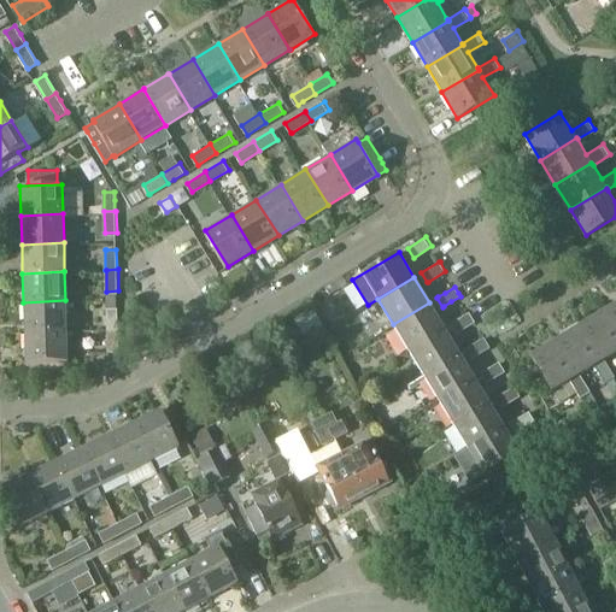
[(65,329),(65,300),(23,302),(23,331),(65,329)]
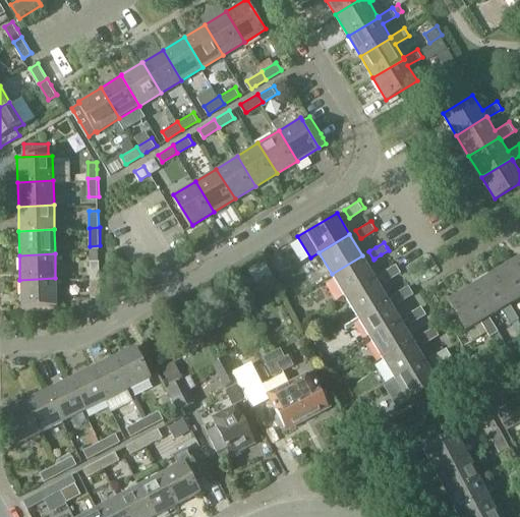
[(362,255),(332,274),(344,294),(374,276),(362,255)]
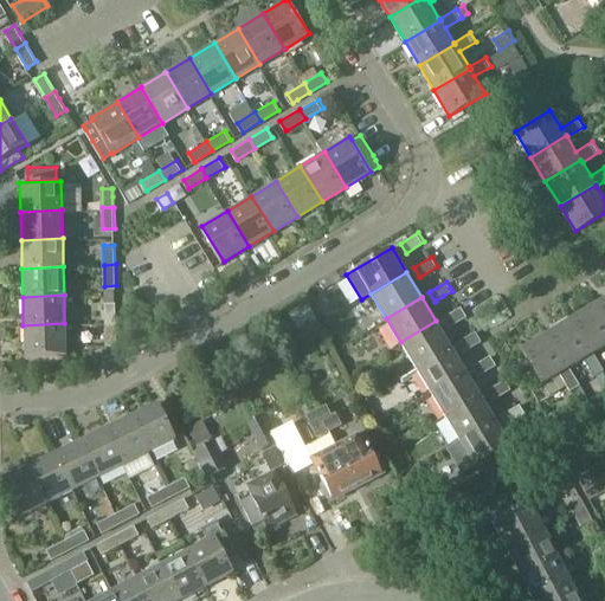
[(104,302),(105,321),(116,321),(116,302),(105,302),(104,302)]
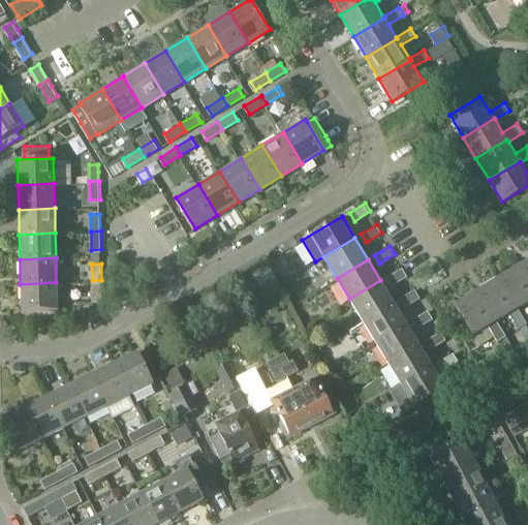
[(527,278),(520,265),(498,278),(517,308),(519,307),(527,302),(527,278)]
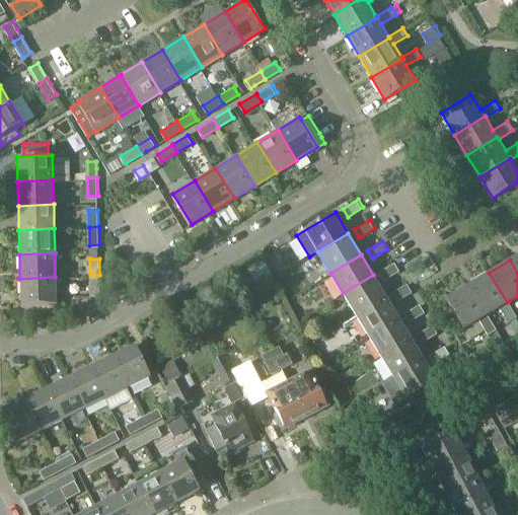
[(379,272),(384,280),(386,279),(392,275),(399,270),(397,266),(394,262),(379,272)]
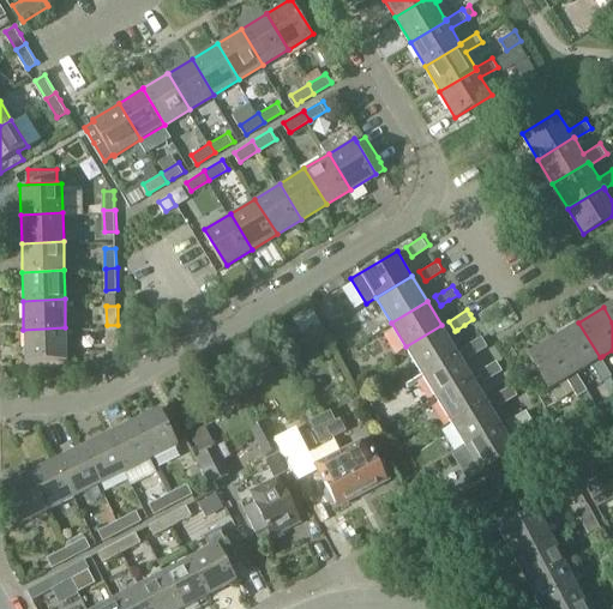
[(578,323),(554,337),(576,372),(577,372),(593,362),(604,379),(612,374),(612,372),(602,356),(600,357),(578,323)]
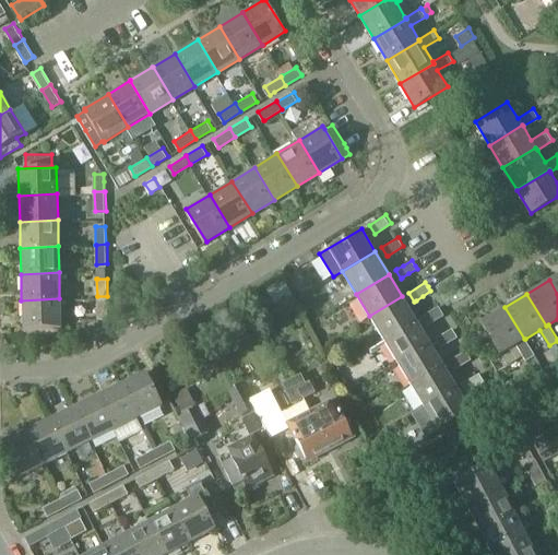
[(97,318),(108,317),(108,316),(107,296),(97,296),(97,318)]
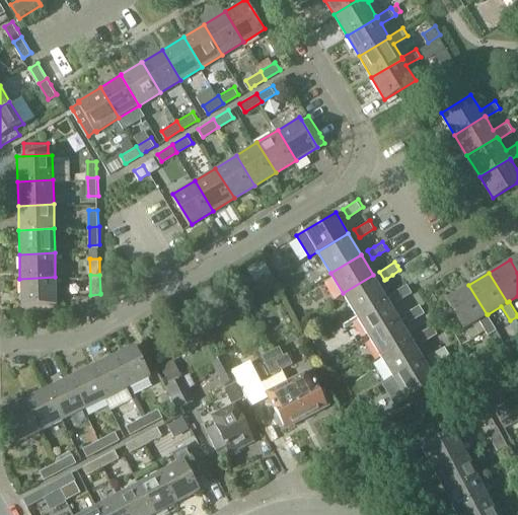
[(385,296),(373,275),(343,293),(355,314),(385,296)]
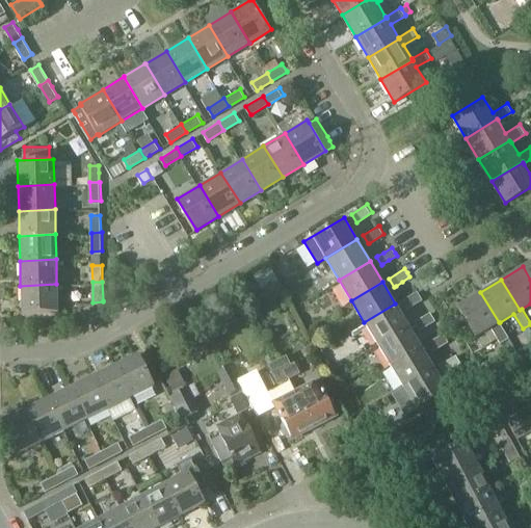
[(57,311),(56,284),(20,286),(21,312),(57,311)]
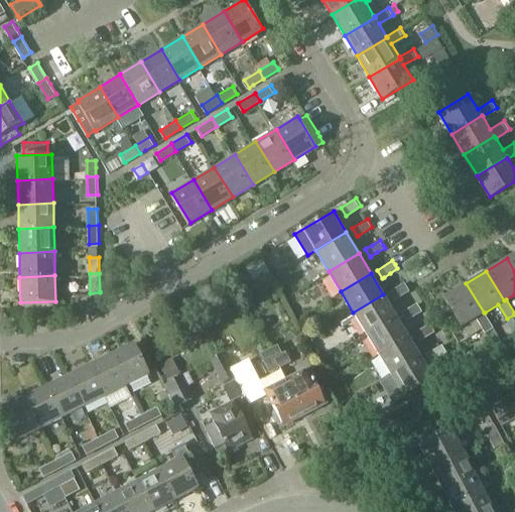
[(390,290),(395,298),(396,297),(402,293),(410,289),(409,289),(405,282),(405,281),(390,290)]
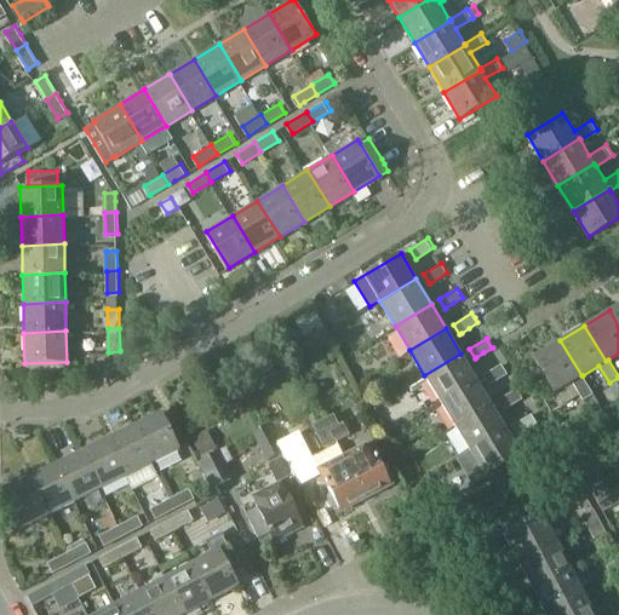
[(560,340),(534,356),(563,404),(580,394),(584,398),(594,392),(583,375),(582,375),(560,340)]
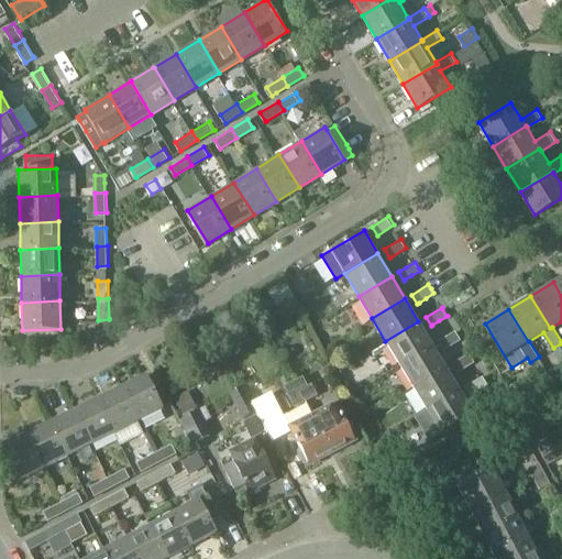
[(432,343),(418,321),(385,341),(388,347),(399,364),(432,343)]
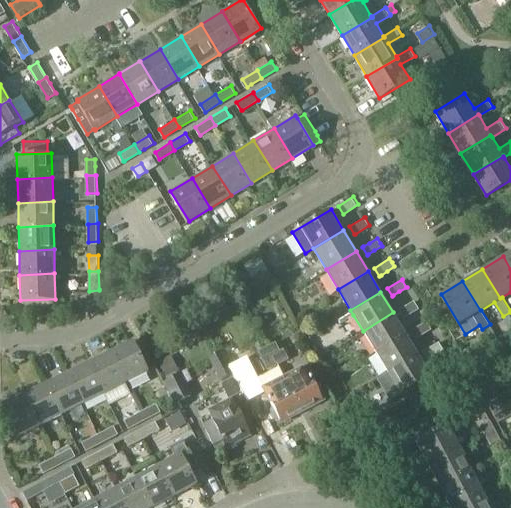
[(414,299),(399,309),(404,317),(406,316),(419,307),(414,300),(414,299)]
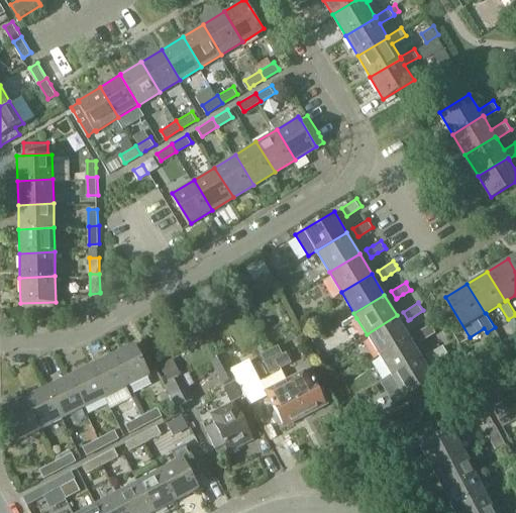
[(397,315),(367,334),(379,354),(409,336),(397,315)]
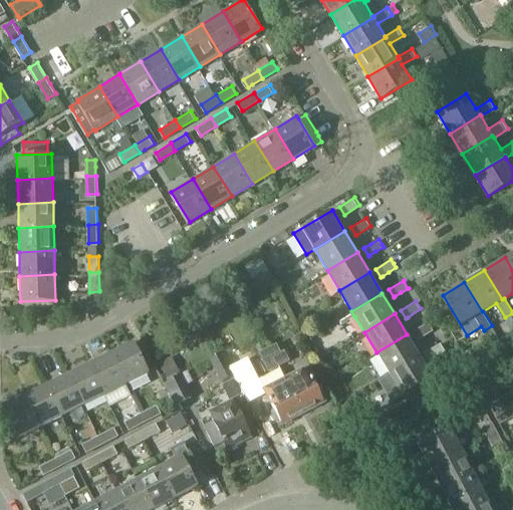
[(145,335),(153,331),(146,317),(138,321),(145,335)]
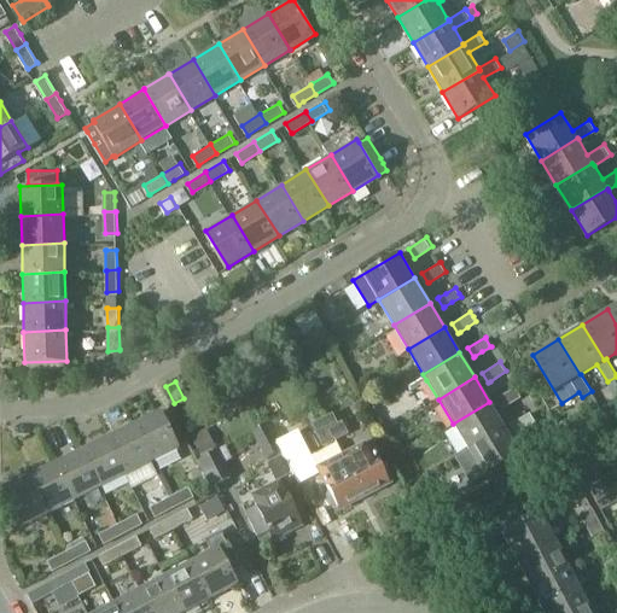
[(514,386),(496,397),(502,407),(505,406),(512,401),(521,396),(517,389),(516,386),(514,386)]
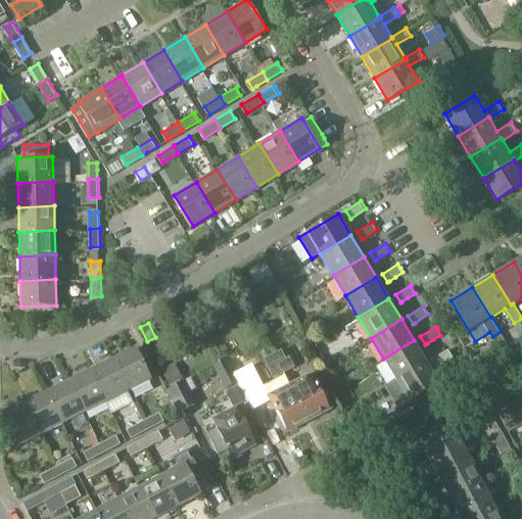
[(426,362),(414,340),(383,359),(395,380),(426,362)]
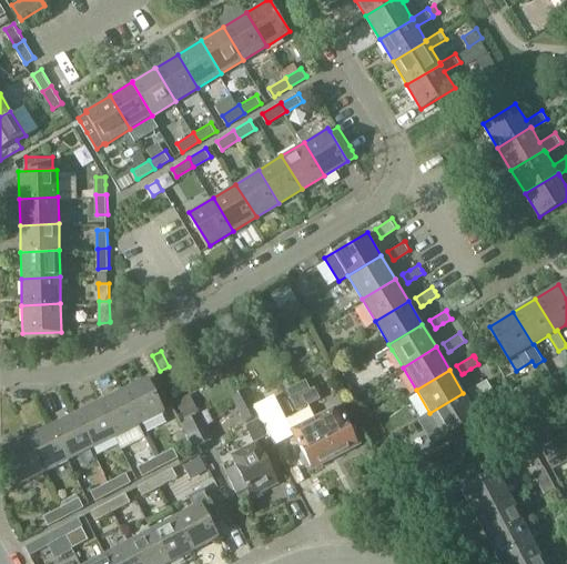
[(122,389),(139,423),(164,411),(147,376),(122,389)]
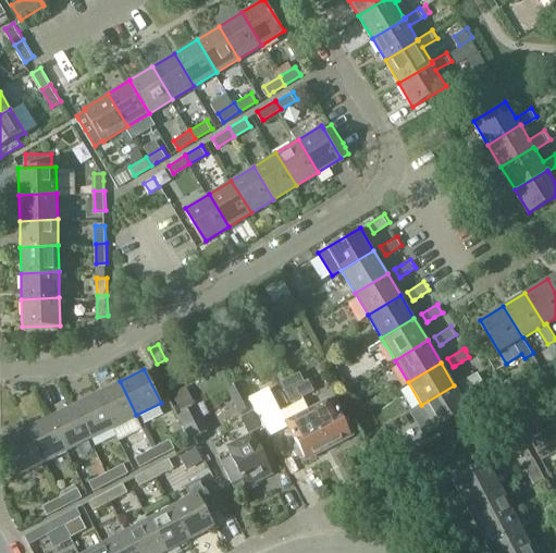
[(461,381),(467,390),(468,389),(483,379),(478,371),(478,370),(461,381)]
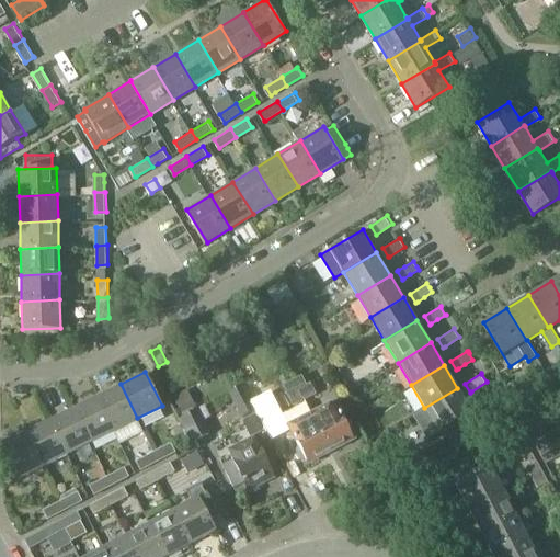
[(287,393),(293,404),(305,398),(299,386),(307,383),(303,374),(293,378),(283,383),(287,393)]
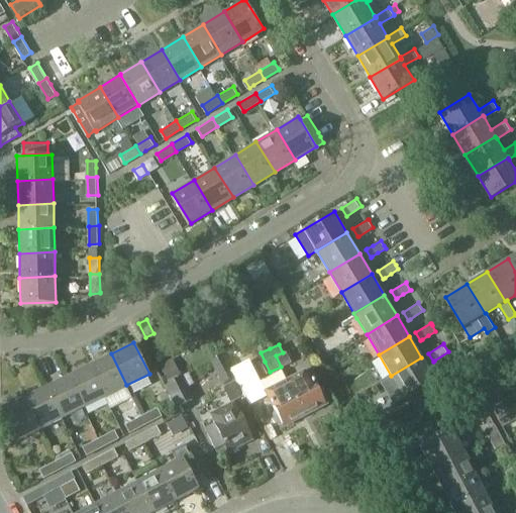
[(287,350),(283,352),(276,355),(281,367),(292,361),(287,350)]
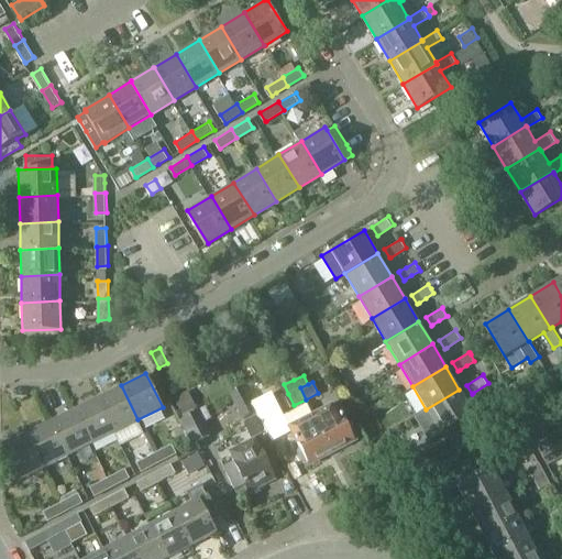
[(230,391),(252,437),(266,429),(244,383),(230,391)]
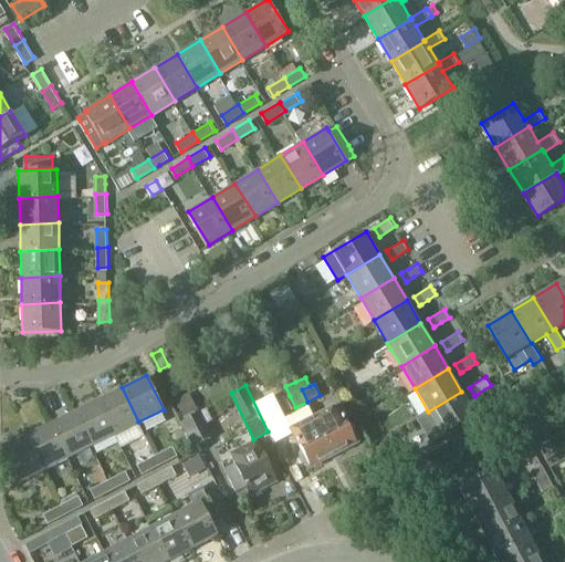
[(122,387),(97,399),(115,434),(138,422),(122,387)]
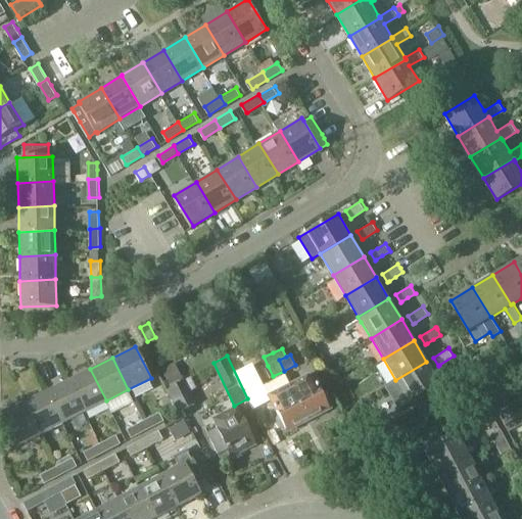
[(183,377),(175,361),(162,368),(171,383),(183,377)]
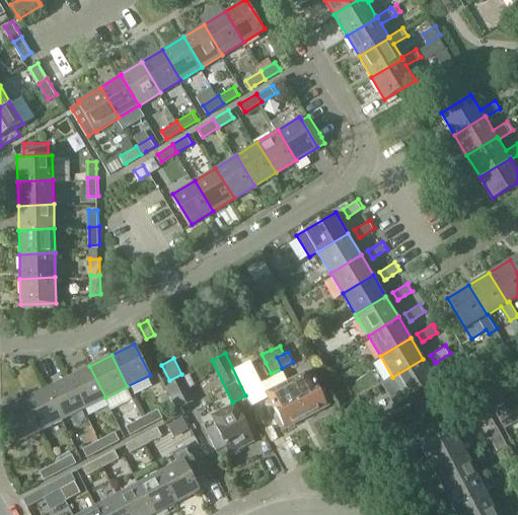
[(436,380),(423,359),(392,377),(398,386),(405,398),(412,395),(436,380)]
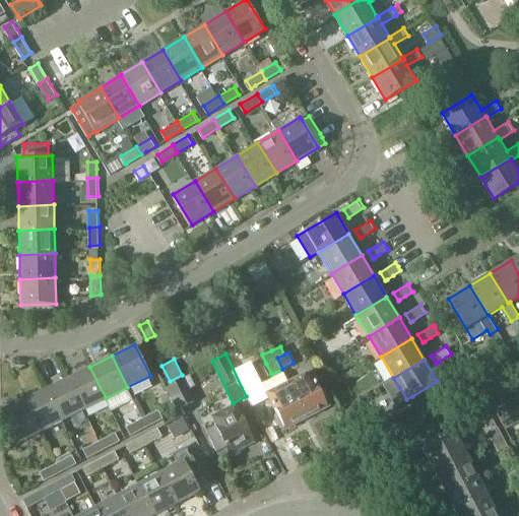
[(236,372),(247,394),(259,387),(248,366),(236,372)]
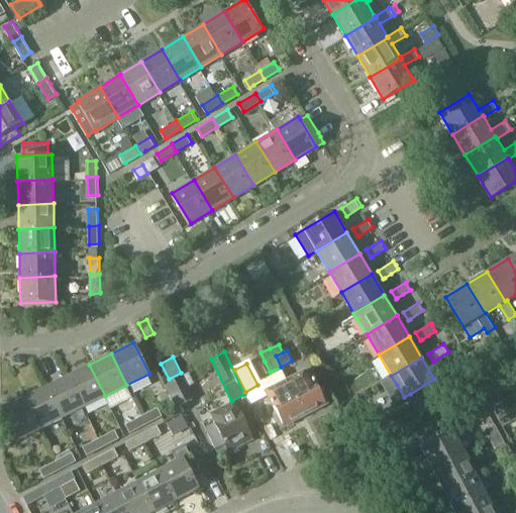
[(89,365),(67,376),(83,407),(105,396),(89,365)]
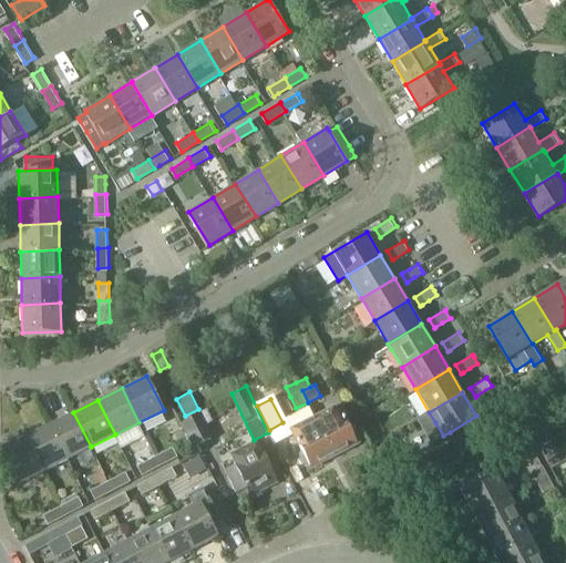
[(328,410),(316,416),(336,452),(356,442),(360,436),(354,425),(348,423),(347,422),(346,419),(348,412),(343,402),(338,401),(329,406),(328,410)]
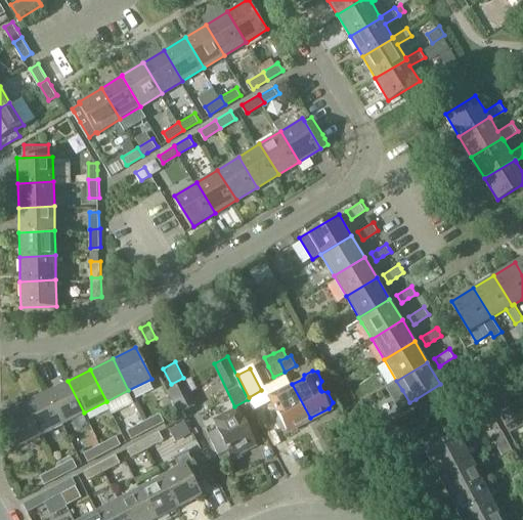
[(198,403),(185,379),(171,386),(183,410),(198,403)]
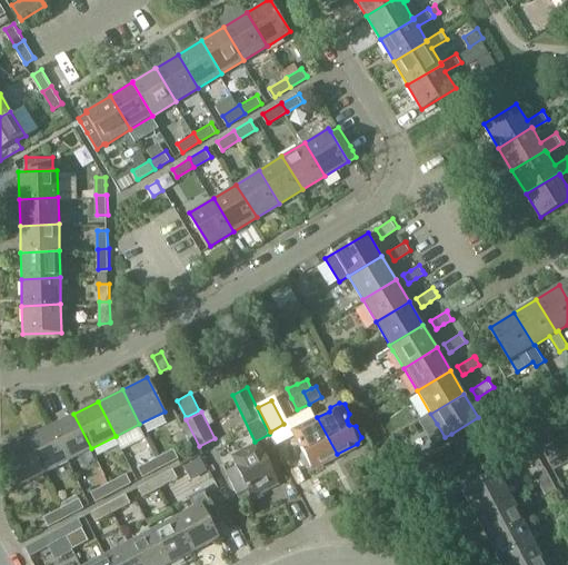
[(91,448),(73,414),(50,425),(67,461),(91,448)]
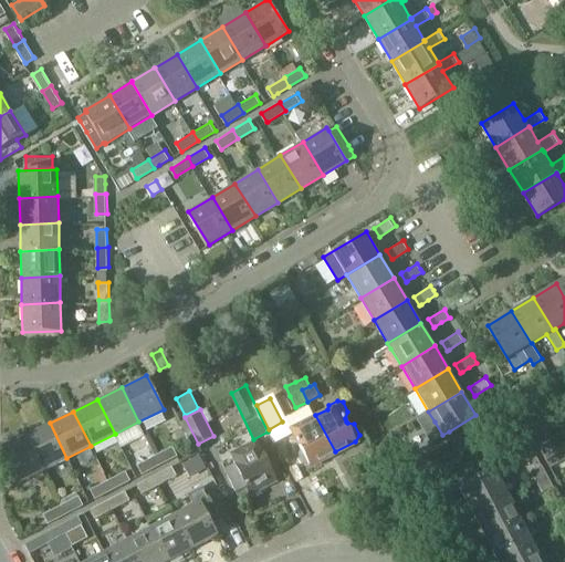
[(335,451),(315,415),(303,422),(290,429),(309,466),(335,451)]
